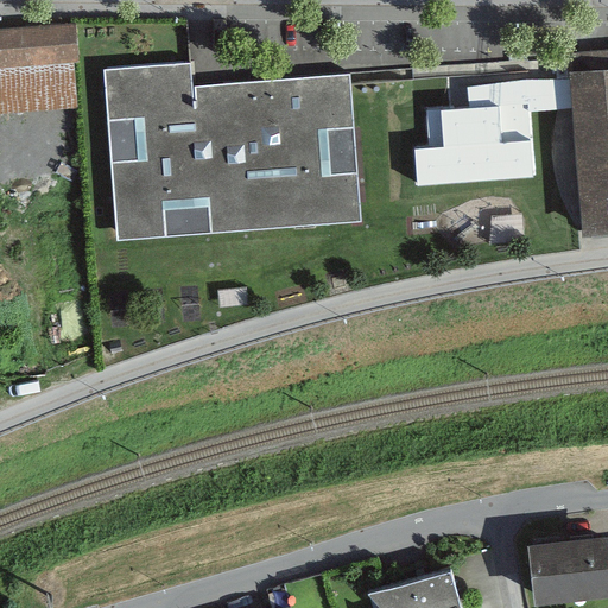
[(74,20),(0,26),(0,112),(77,106),(74,58),(77,58),(74,20)]
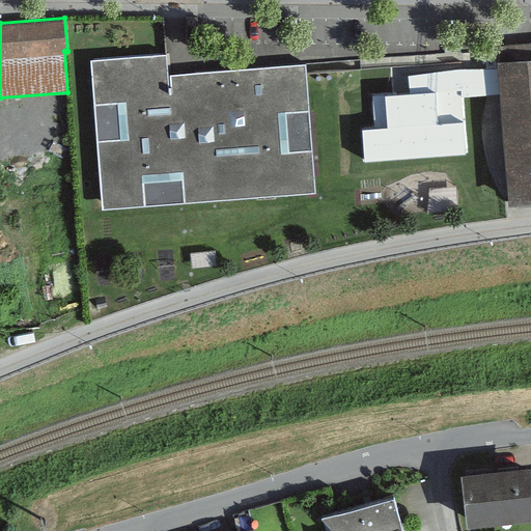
[(530,42),(495,45),(506,200),(530,198),(530,42)]
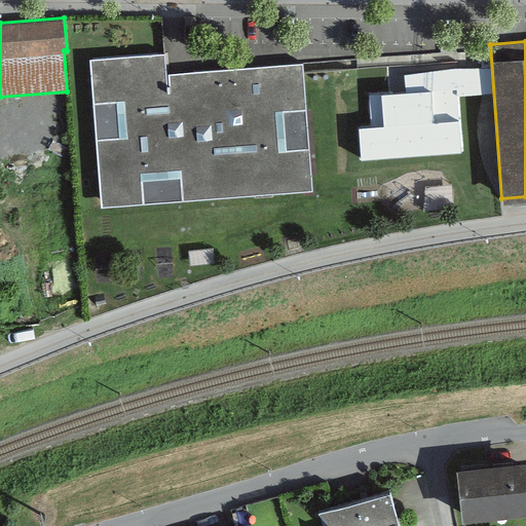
[(163,51),(87,58),(100,205),(311,189),(301,62),(165,72),(163,51)]
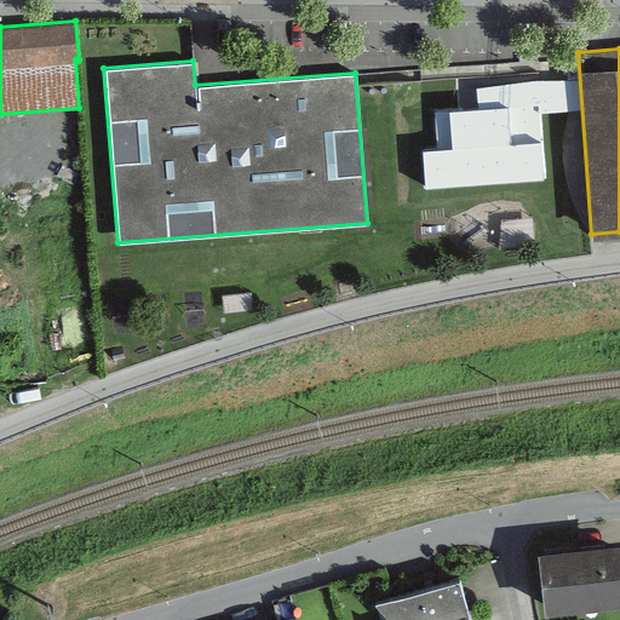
[(619,547),(619,540),(538,549),(544,610),(619,601),(619,547)]
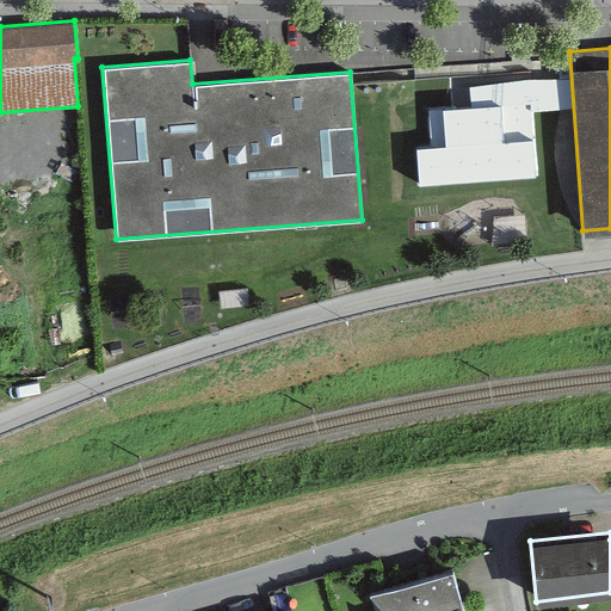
[(374,610),(419,610),(462,599),(452,567),(369,590),(374,610)]
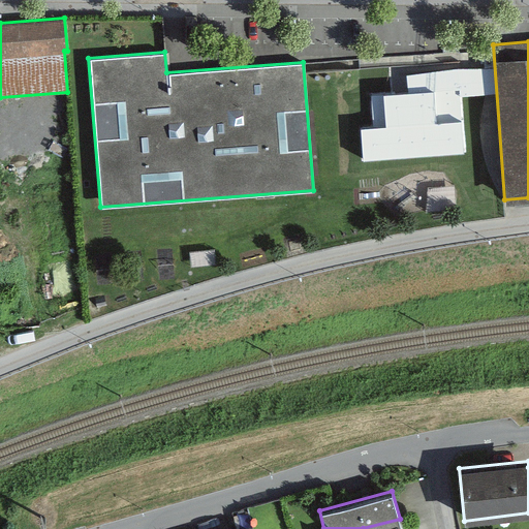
[(402,528),(400,519),(363,528),(402,528)]
